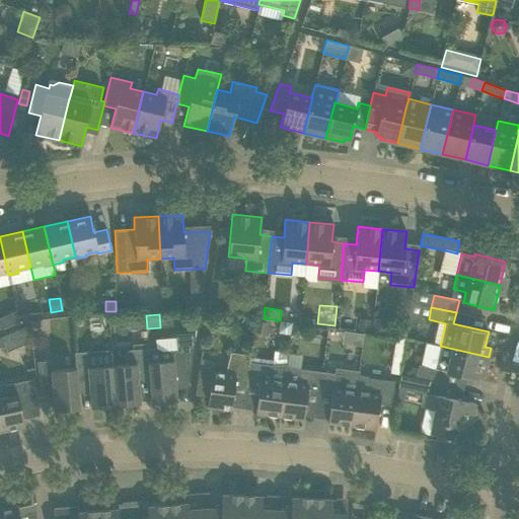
[(360,319),(358,331),(369,334),(371,321),(360,319)]
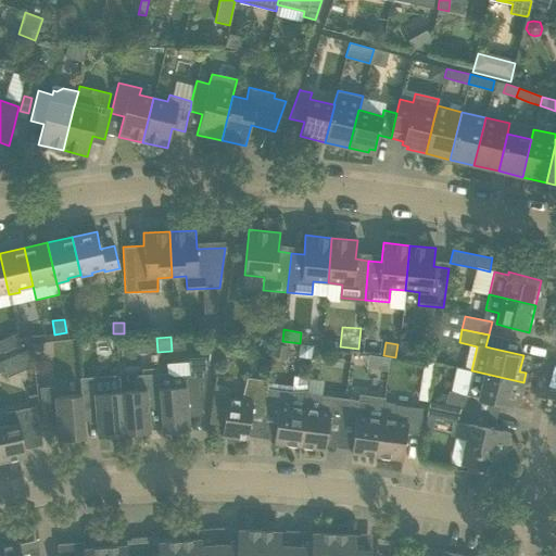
[(402,343),(401,357),(412,359),(414,345),(402,343)]
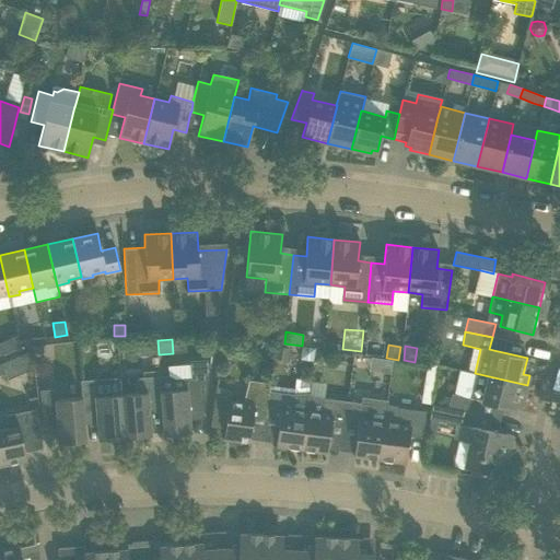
[(277,348),(276,362),(288,363),(290,350),(277,348)]
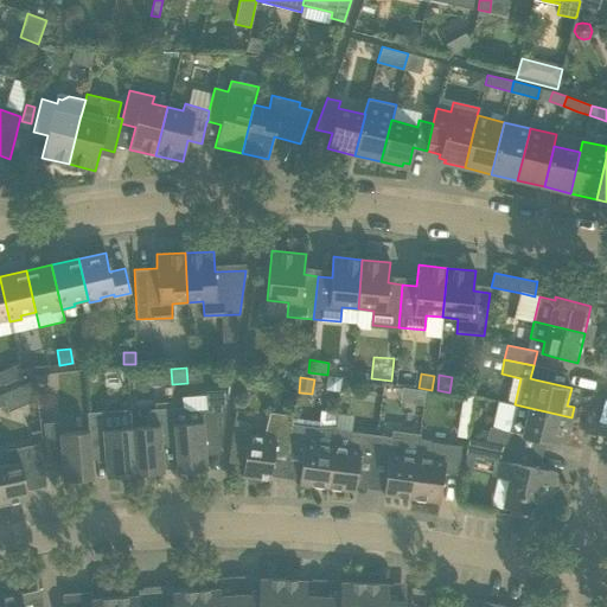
[(340,379),(339,391),(345,391),(352,387),(352,381),(340,379)]
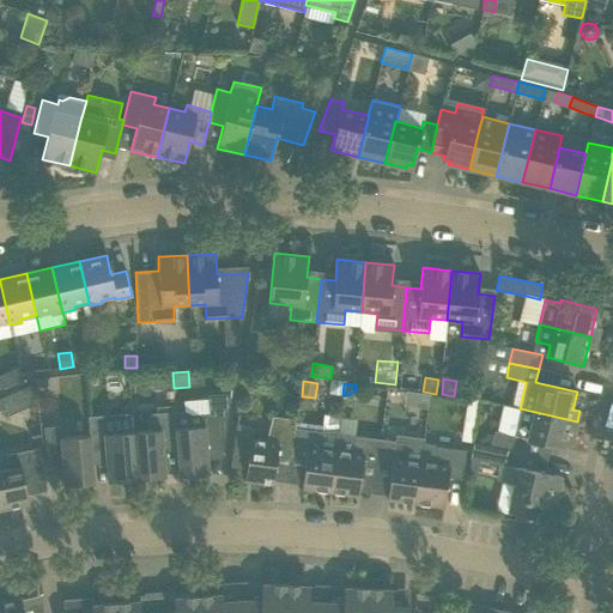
[(184,412),(175,412),(177,449),(180,475),(208,473),(206,447),(222,445),(223,445),(230,398),(208,399),(210,413),(192,416),(184,412)]
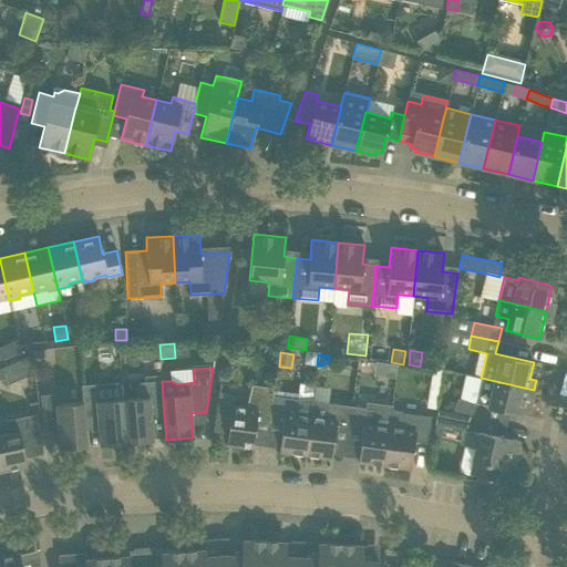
[(434,369),(428,408),(436,409),(443,370),(434,369)]
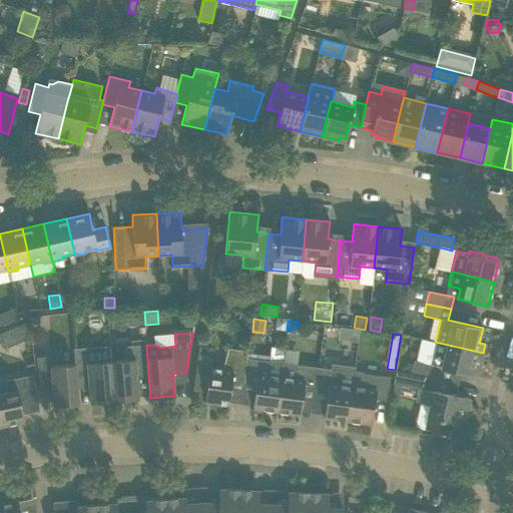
[(435,342),(430,365),(437,366),(442,367),(442,369),(452,371),(471,376),(475,361),(481,362),(483,353),(435,342)]
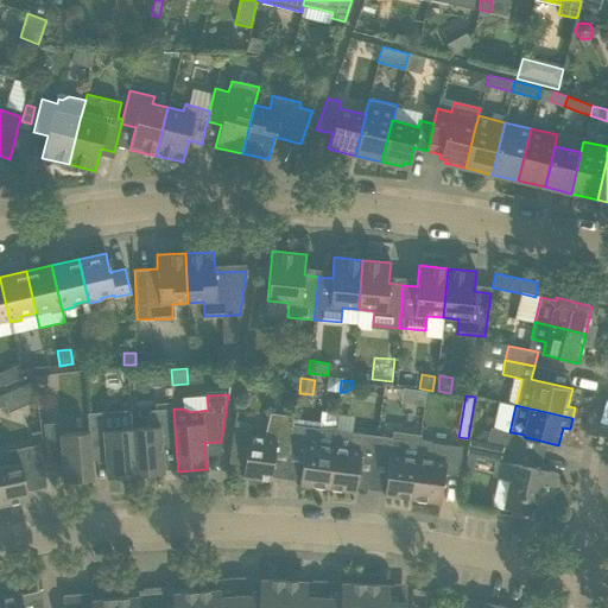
[(147,426),(132,428),(135,475),(164,473),(162,447),(176,445),(173,409),(151,411),(146,416),(147,426)]
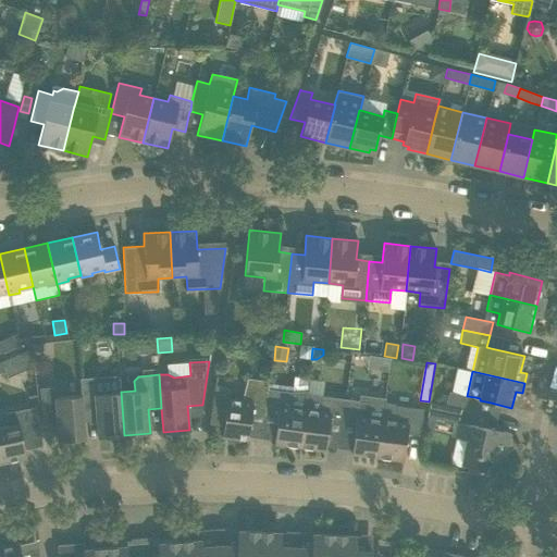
[(79,380),(82,395),(84,415),(96,413),(98,437),(124,435),(121,392),(95,394),(94,379),(79,380)]
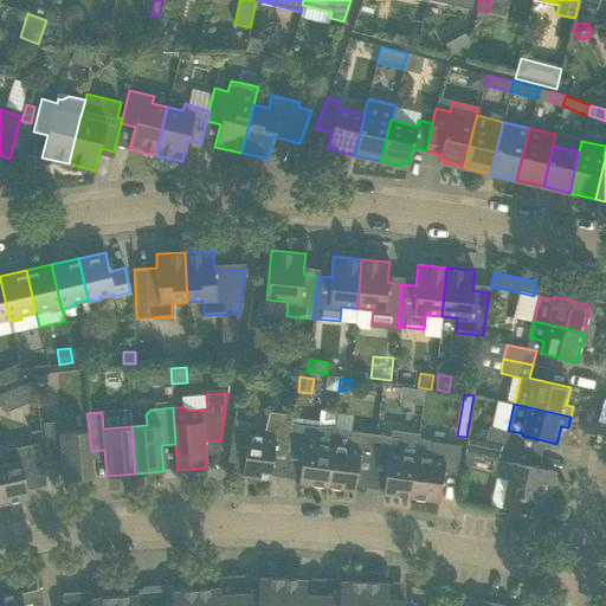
[(236,420),(230,462),(243,463),(242,475),(270,478),(274,449),(288,451),(291,423),(292,414),(270,412),(263,436),(249,434),(250,424),(236,420)]
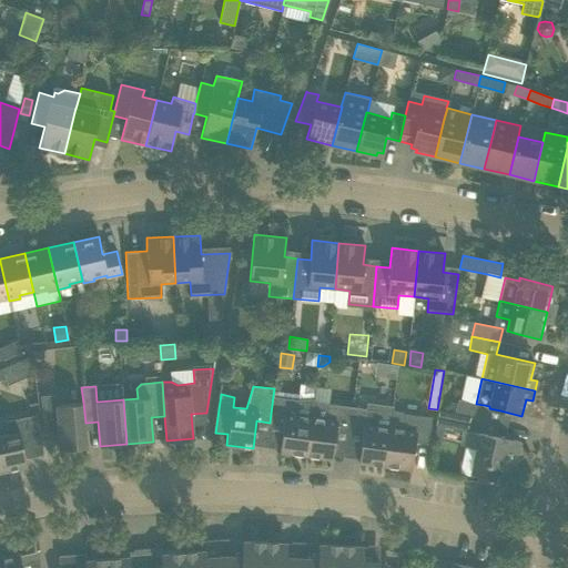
[(84,423),(85,423),(83,403),(57,405),(56,394),(40,395),(43,426),(58,425),(60,449),(87,447),(84,423)]
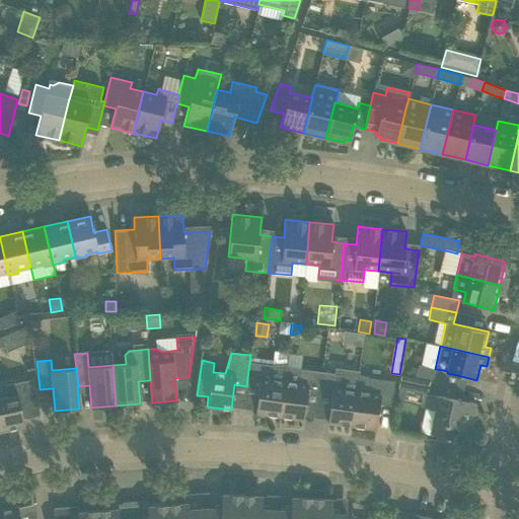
[(273,365),(249,362),(246,386),(258,387),(254,414),(279,417),(286,365),(286,364),(273,365)]
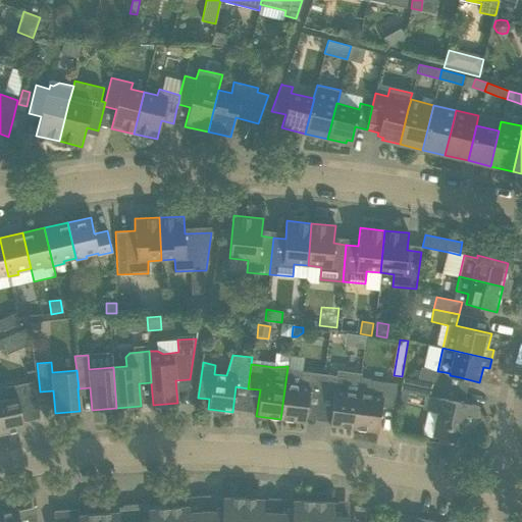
[(324,374),(301,371),(288,367),(280,419),(305,422),(308,397),(321,398),(324,374)]
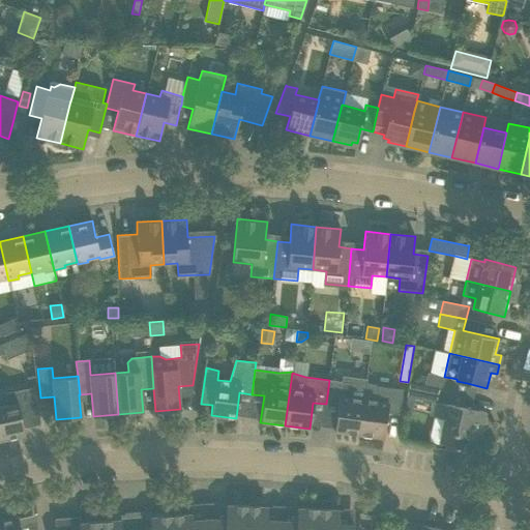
[(424,385),(448,391),(451,378),(427,373),(424,385)]
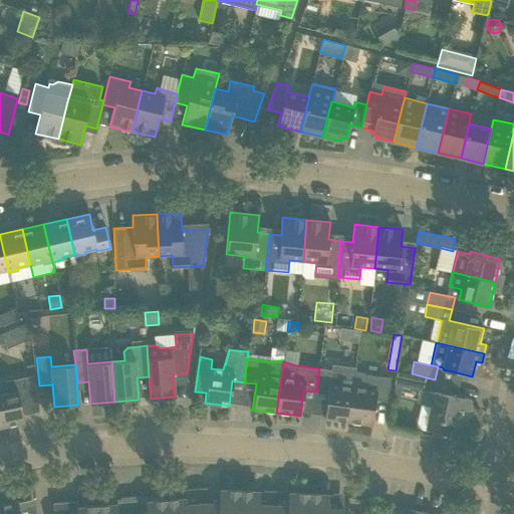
[(319,368),(316,392),(327,394),(324,419),(348,422),(351,387),(354,367),(332,364),(331,369),(319,368)]
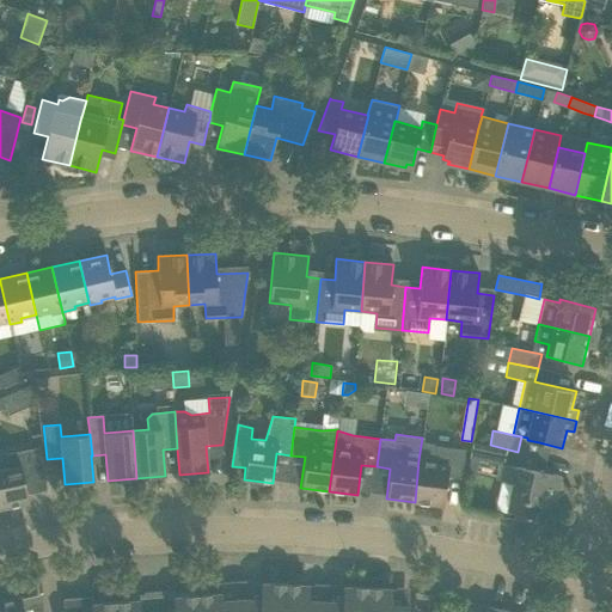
[(418,460),(415,502),(442,506),(447,476),(461,478),(464,454),(465,450),(440,446),(434,445),(434,442),(424,441),(424,438),(422,438),(418,460)]
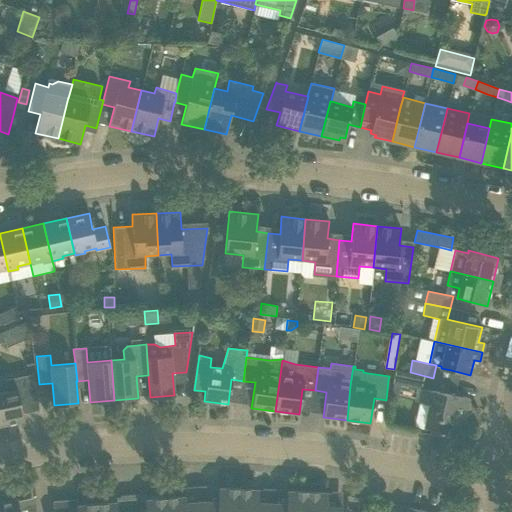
[(402,385),(416,388),(414,401),(419,402),(429,404),(426,417),(423,429),(446,434),(449,422),(457,424),(461,408),(465,409),(468,398),(448,393),(437,391),(440,379),(433,378),(410,372),(395,369),(392,383),(389,396),(399,398),(402,385)]
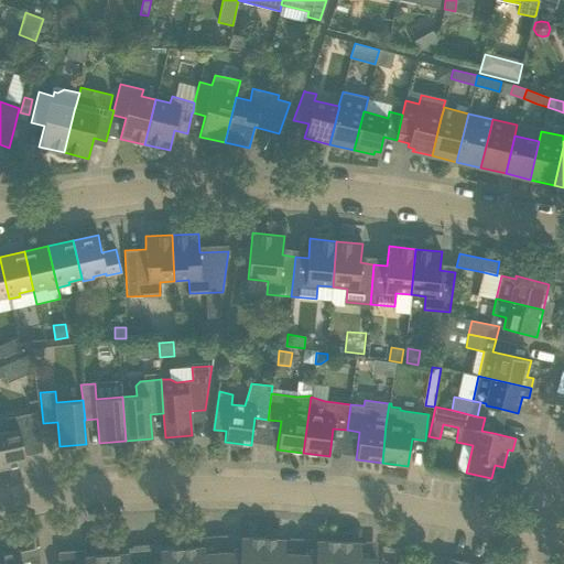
[(9,430),(0,431),(0,454),(3,468),(26,463),(25,455),(42,452),(36,412),(6,419),(9,430)]
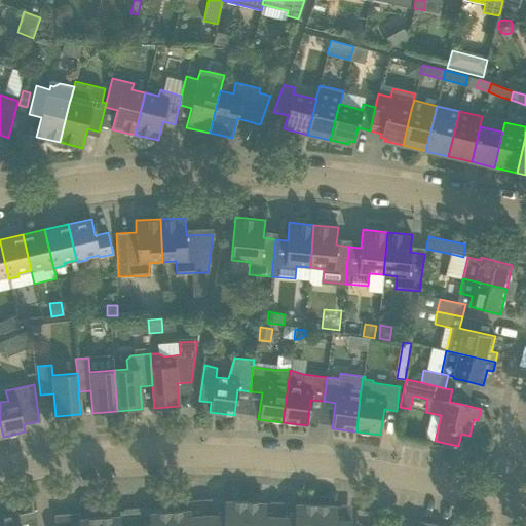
[(243,525),(245,502),(224,501),(224,515),(208,515),(208,525),(243,525)]
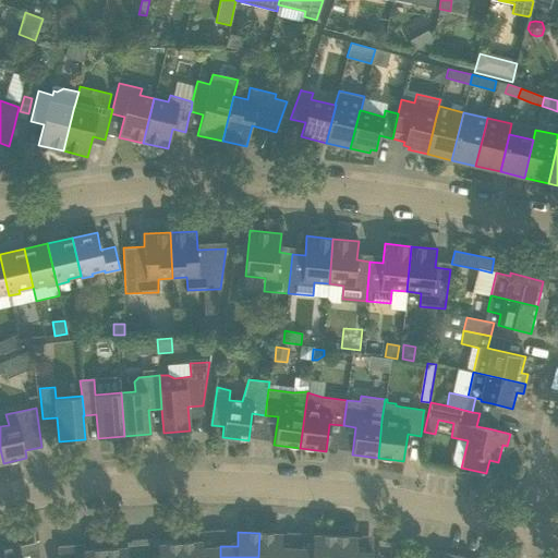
[(281,534),(259,533),(258,557),(295,557),(296,549),(296,548),(281,548),(281,534)]
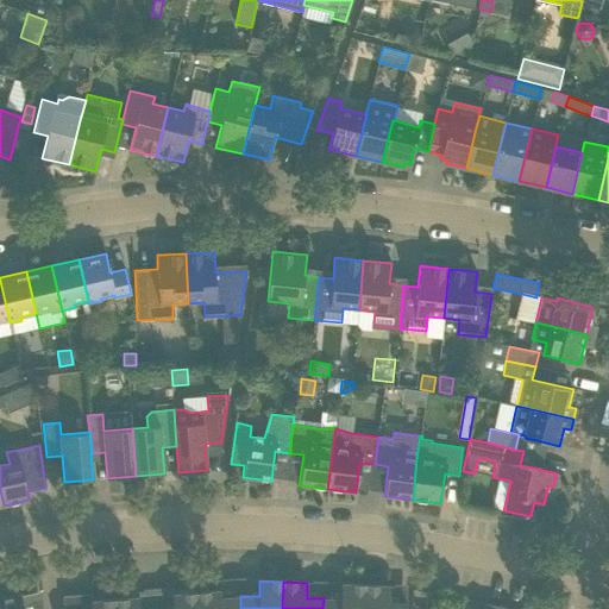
[(364,608),(365,585),(341,584),(341,601),(324,600),(322,608),(364,608)]
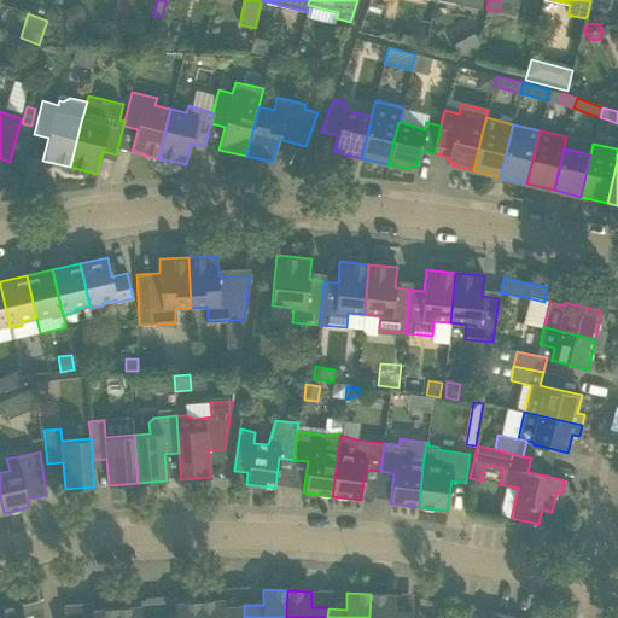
[(369,617),(412,617),(413,616),(395,614),(395,594),(371,594),(369,617)]
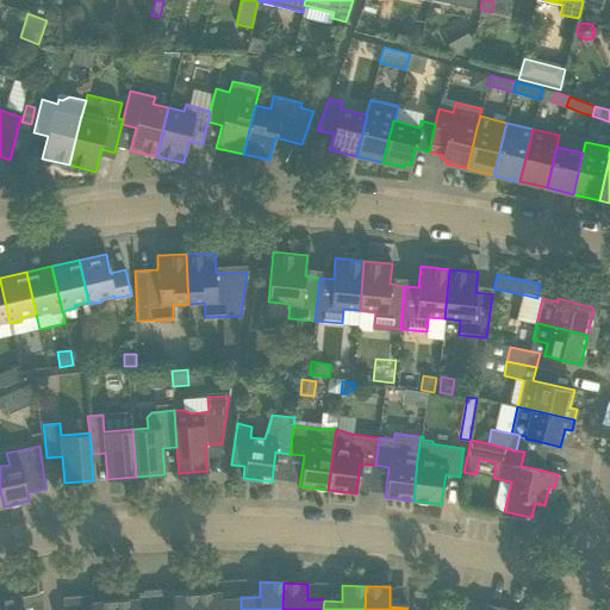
[(221,591),(197,593),(198,609),(241,609),(241,597),(240,597),(222,598),(221,591)]
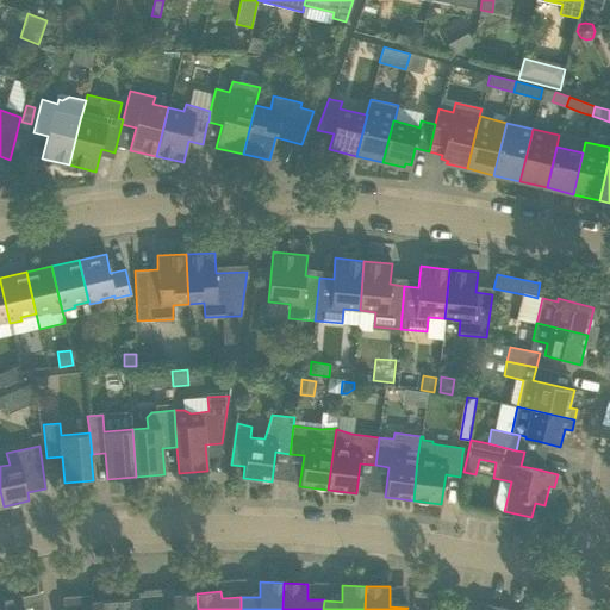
[(174,609),(198,609),(197,593),(173,596),(174,609)]
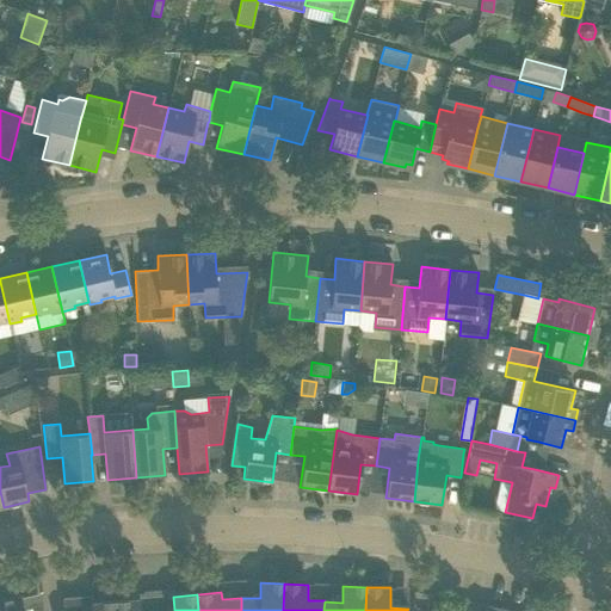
[(24,610),(20,596),(0,600),(0,610),(24,610)]
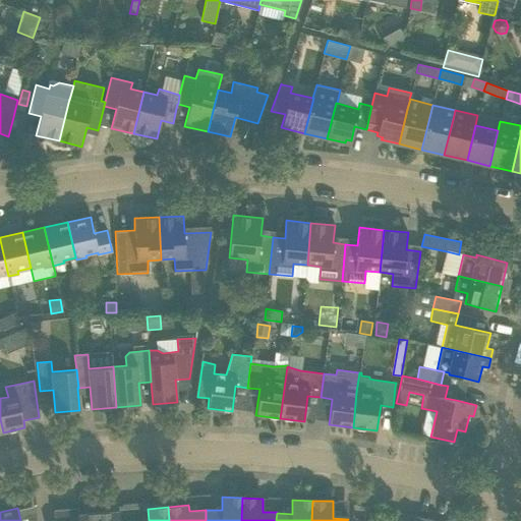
[(119,520),(118,511),(98,513),(99,520),(119,520)]
